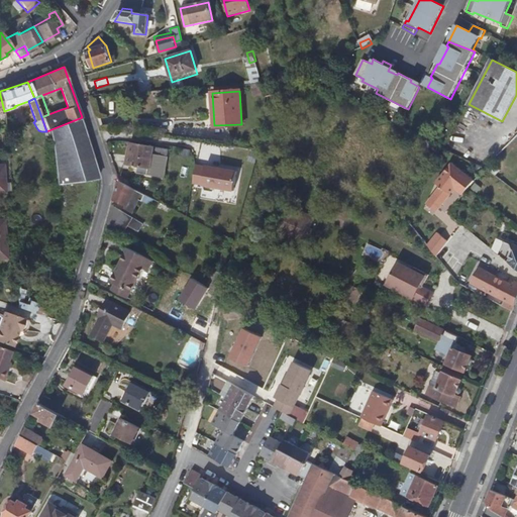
[(98,180),(79,119),(46,131),(52,144),(57,186),(98,180)]
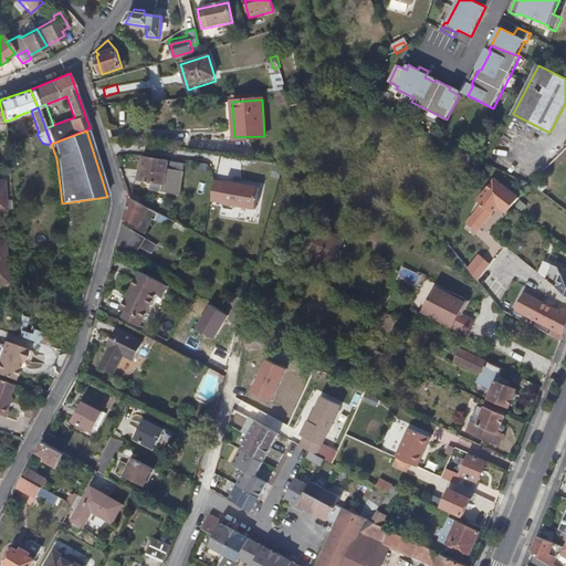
[(166,169),(167,161),(143,156),(137,181),(147,184),(146,187),(159,189),(159,186),(161,187),(160,192),(178,196),(182,173),(166,169)]
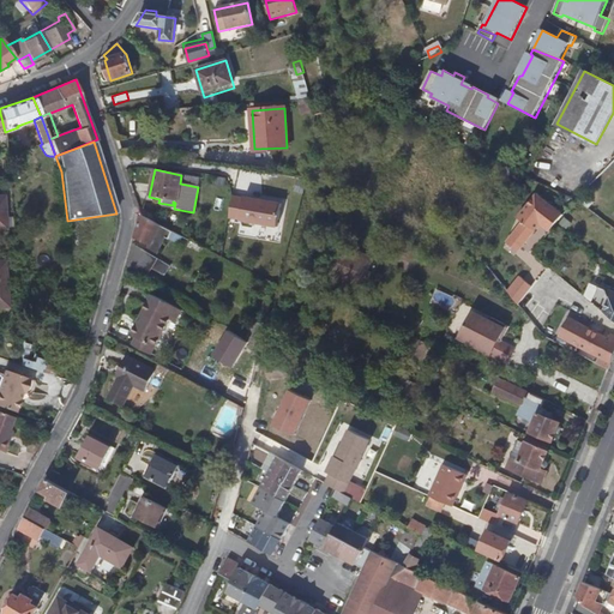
[(230,192),(228,218),(276,224),(278,197),(230,192)]
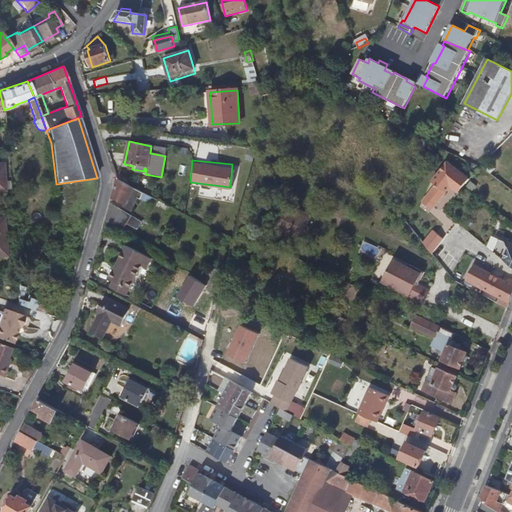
[(458,194),(469,180),(446,163),(431,182),(435,186),(425,200),(434,207),(450,188),(458,194)]
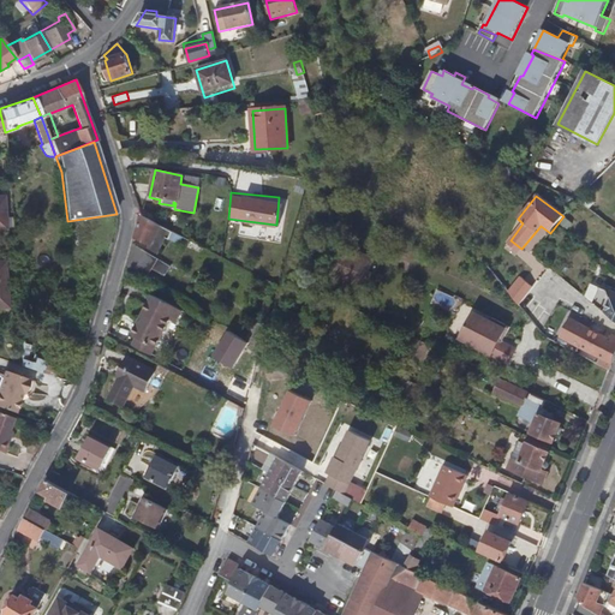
[(159,231),(161,226),(141,216),(135,237),(151,245),(159,231)]
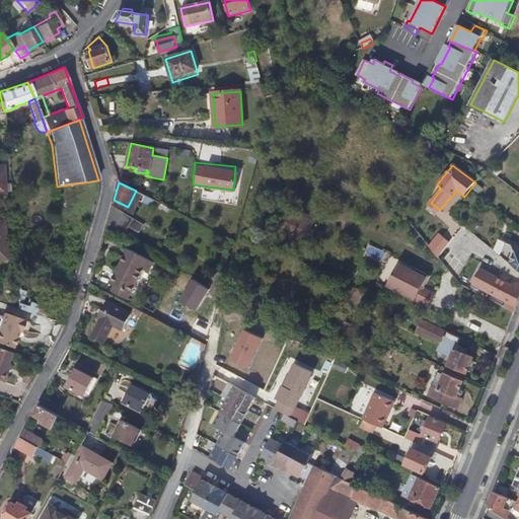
[(145,195),(143,202),(153,204),(155,198),(145,195)]
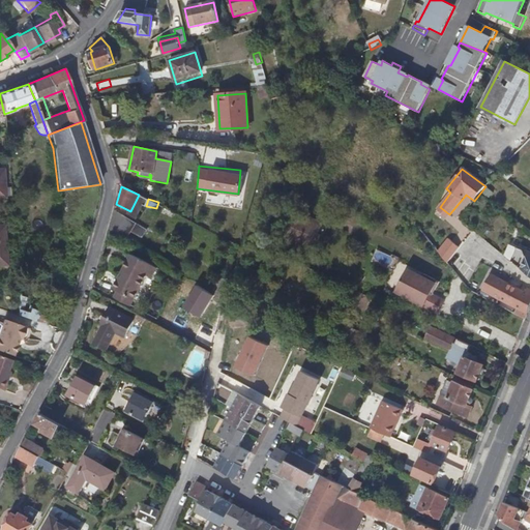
[(449,214),(440,207),(437,210),(447,218),(449,214)]
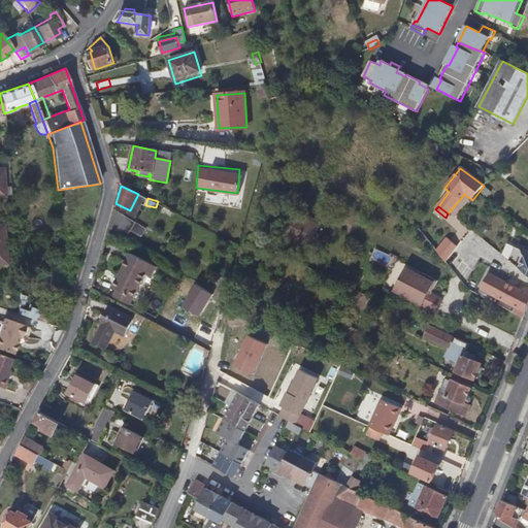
[(131,230),(136,220),(113,213),(108,230),(122,238),(126,228),(131,230)]
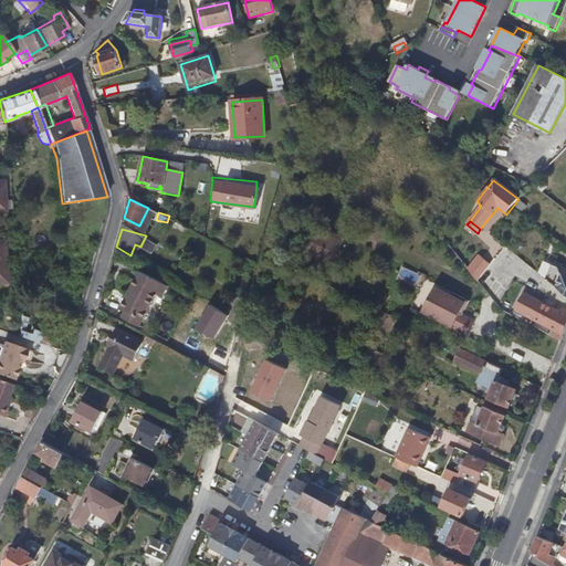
[(465,266),(479,276),(491,261),(478,251),(465,266)]
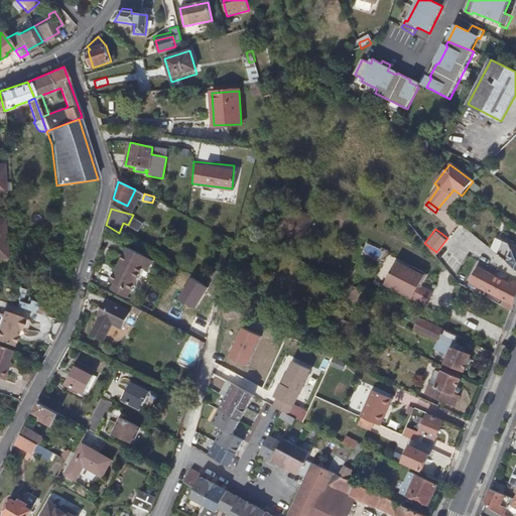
[(152,261),(126,248),(110,281),(114,283),(111,289),(128,298),(143,268),(147,270),(152,261)]
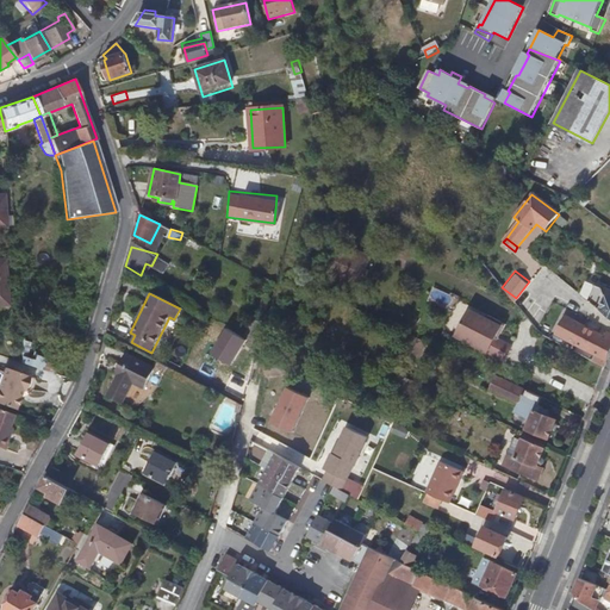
[(485,321),(470,312),(456,338),(504,363),(511,348),(496,340),(498,335),(500,336),(505,327),(486,317),(485,321)]
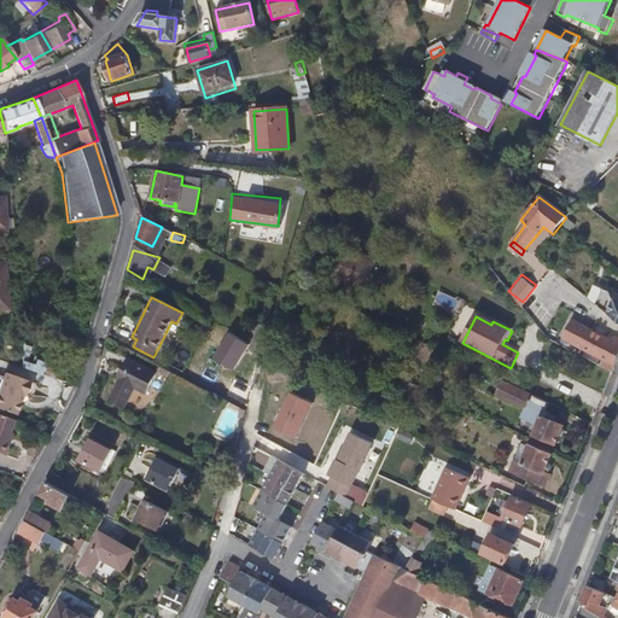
[(613,342),(572,321),(563,340),(602,361),(600,367),(613,373),(617,360),(617,338),(614,337),(613,342)]
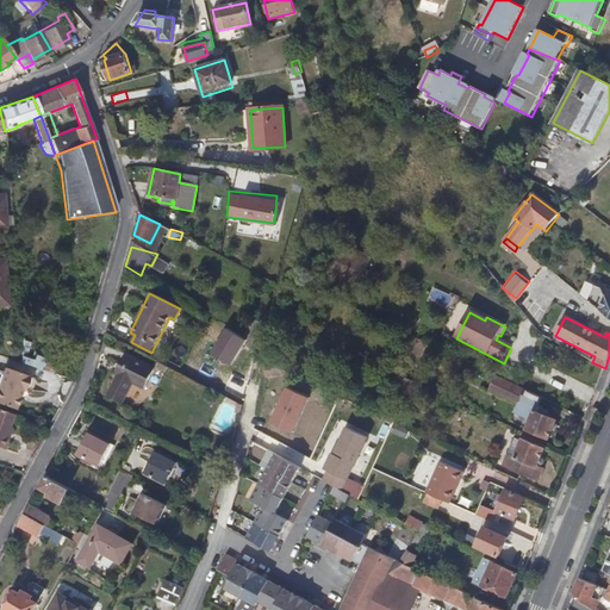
[(229,366),(244,341),(225,330),(211,354),(229,366)]
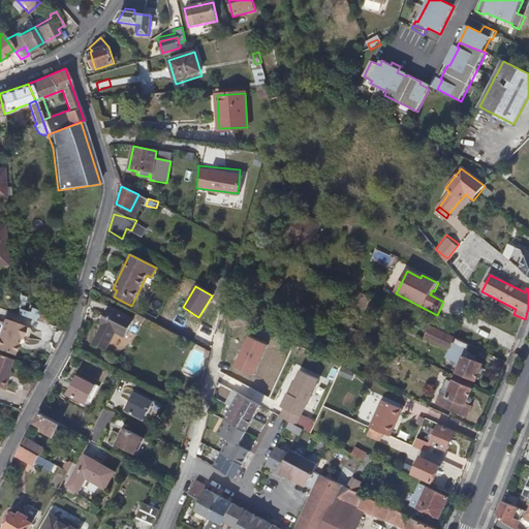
[(369,298),(363,296),(358,308),(365,311),(370,299),(369,298)]
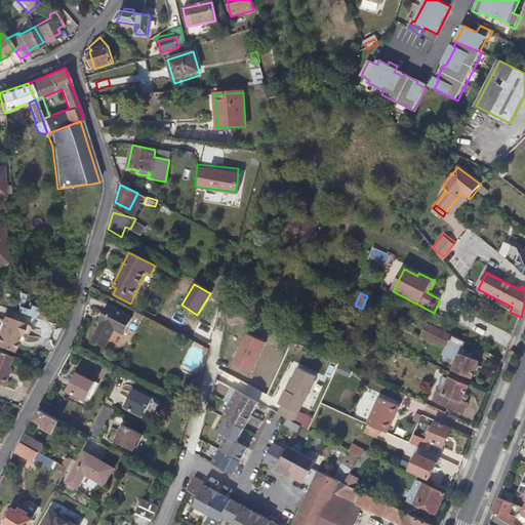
[(510,312),(473,293),(472,295),(468,304),(516,329),(521,317),(510,312)]
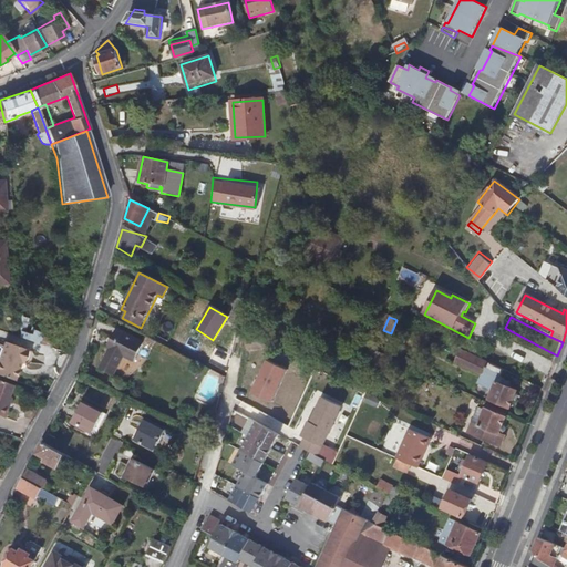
[(19,338),(37,344),(41,332),(32,329),(30,334),(24,332),(24,323),(20,321),(19,338)]
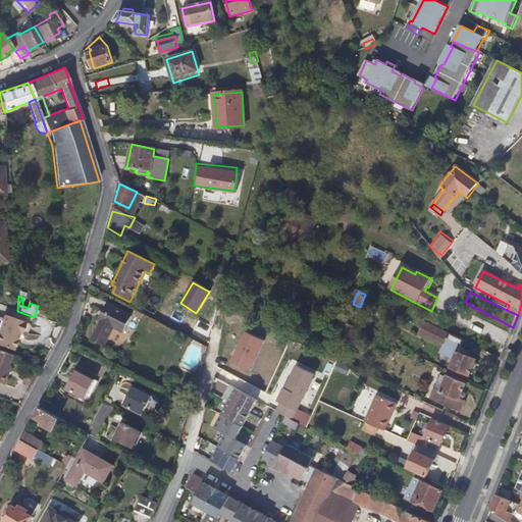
[(133,316),(108,304),(99,320),(101,322),(92,340),(104,346),(113,328),(123,333),(133,316)]
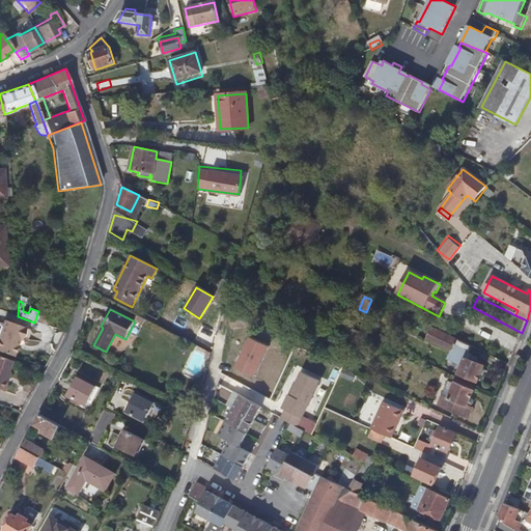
[(46,327),(50,315),(38,311),(34,323),(46,327)]
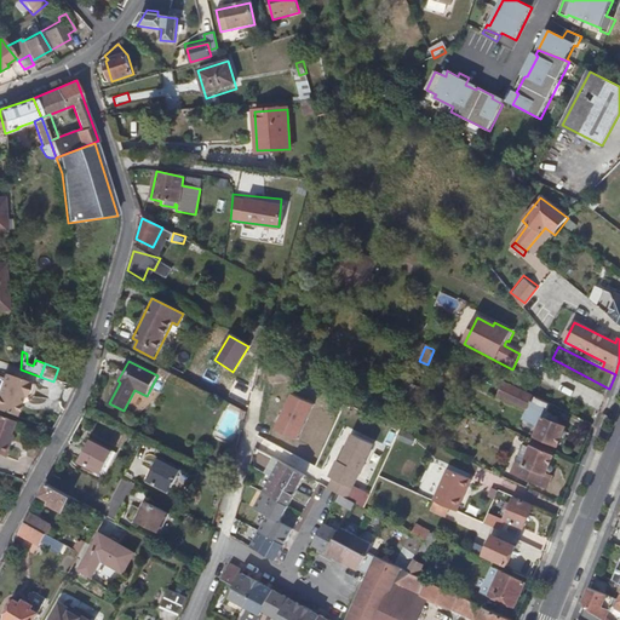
[(29,384),(4,374),(0,383),(0,411),(15,417),(21,397),(24,399),(27,397),(30,388),(29,384)]
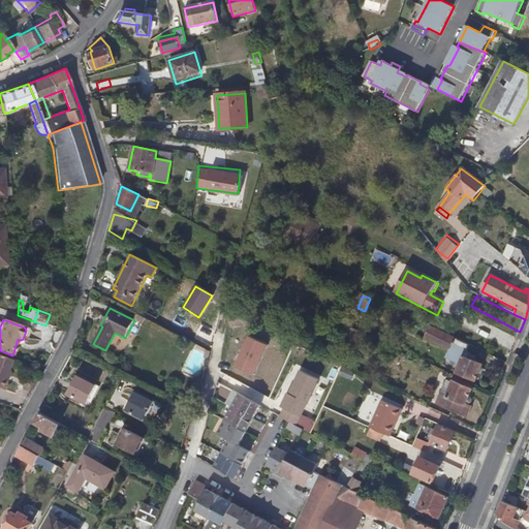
[(348,328),(345,334),(355,338),(359,332),(348,328)]
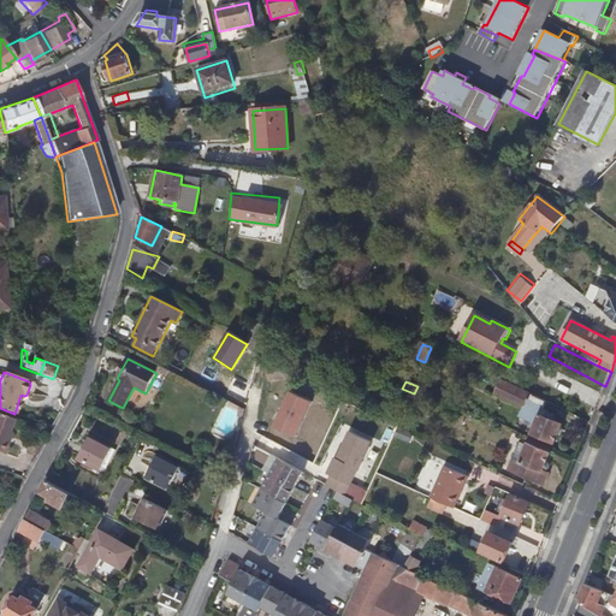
[(532,436),(533,436),(532,439),(551,449),(552,444),(554,445),(562,426),(551,422),(554,416),(548,414),(543,410),(546,403),(501,381),(495,397),(525,410),(522,416),(537,424),(532,436)]
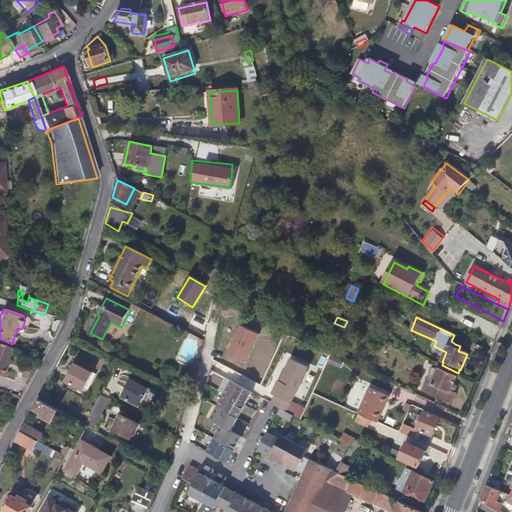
[(341,333),(344,327),(334,323),(331,328),(341,333)]
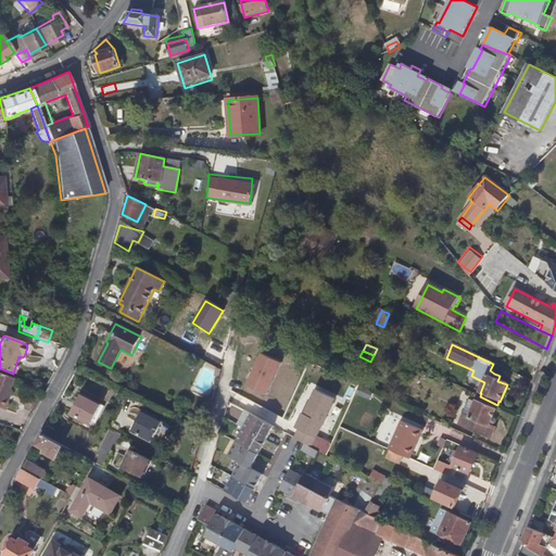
[(280,363),(260,354),(245,386),(266,395),(280,363)]
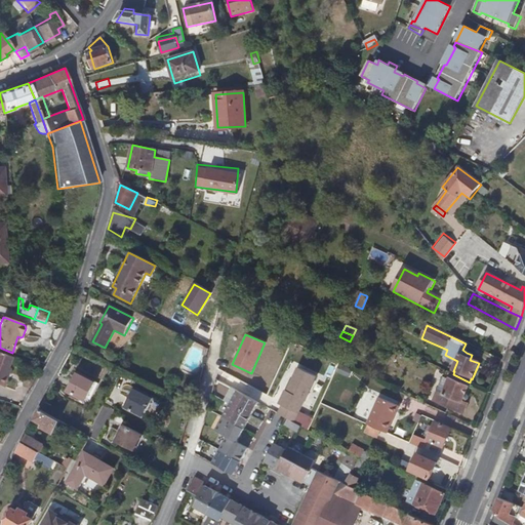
[(348,347),(350,341),(339,336),(337,341),(348,347)]
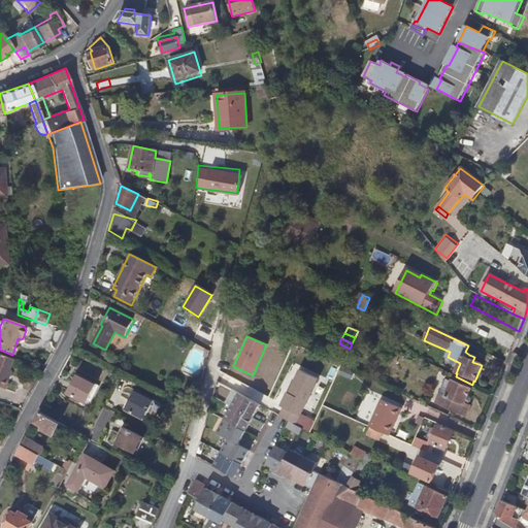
[(11,358),(0,354),(0,387),(0,388),(7,369),(11,358)]
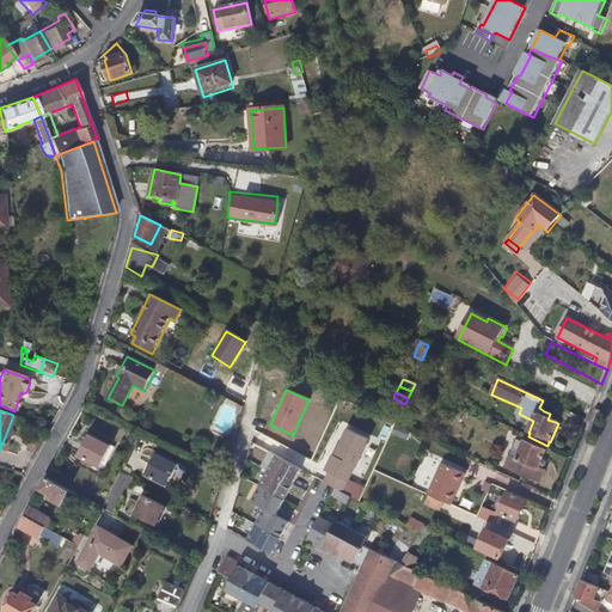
[(4,451),(11,429),(8,428),(0,450),(4,451)]
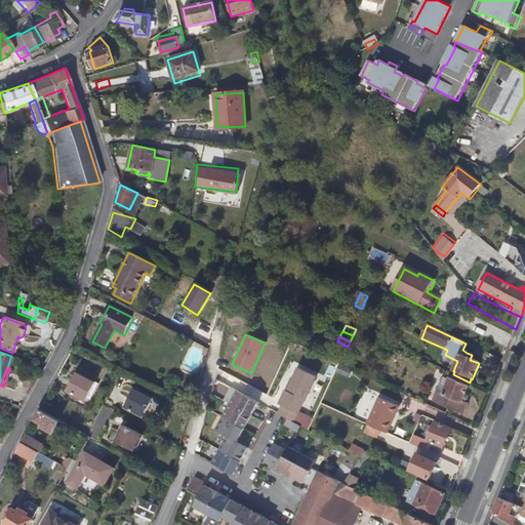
[(316,376),(296,367),(279,403),(281,405),(298,413),(298,411),(316,376)]
